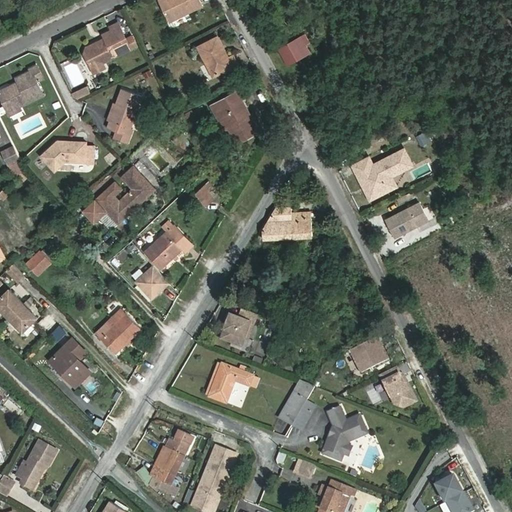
[(200,0),(167,0),(160,3),(169,21),(203,5),(200,0)]
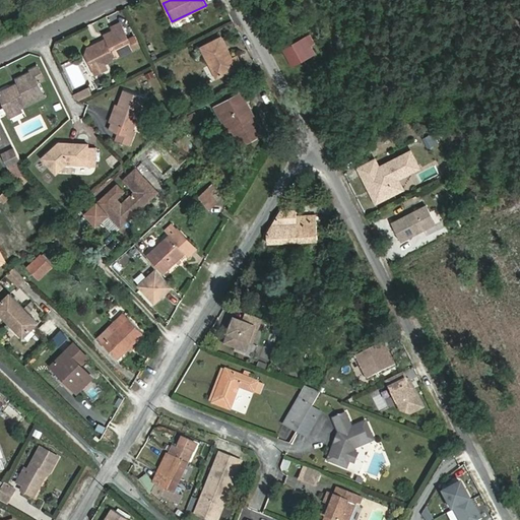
[(108,40),(87,49),(86,53),(93,69),(139,47),(135,38),(129,41),(120,23),(113,27),(114,30),(106,36),(108,40)]
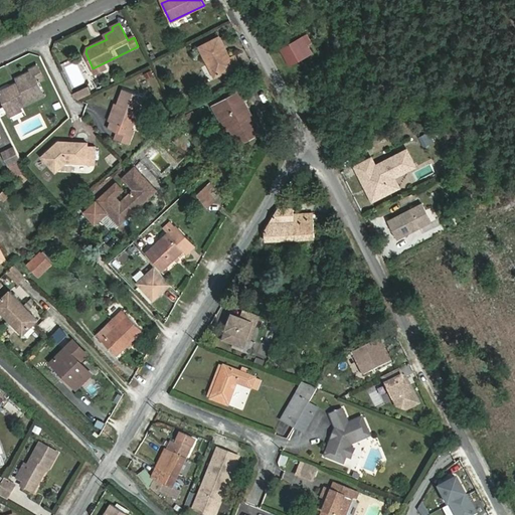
[(219,37),(199,47),(215,77),(239,65),(235,56),(230,59),(219,37)]
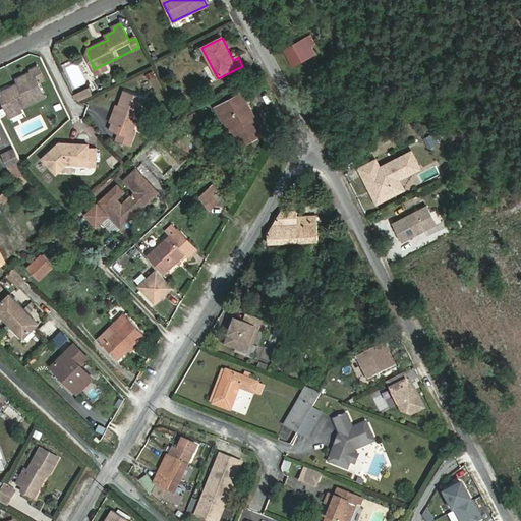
[(307,38),(285,50),(293,66),(315,54),(307,38)]
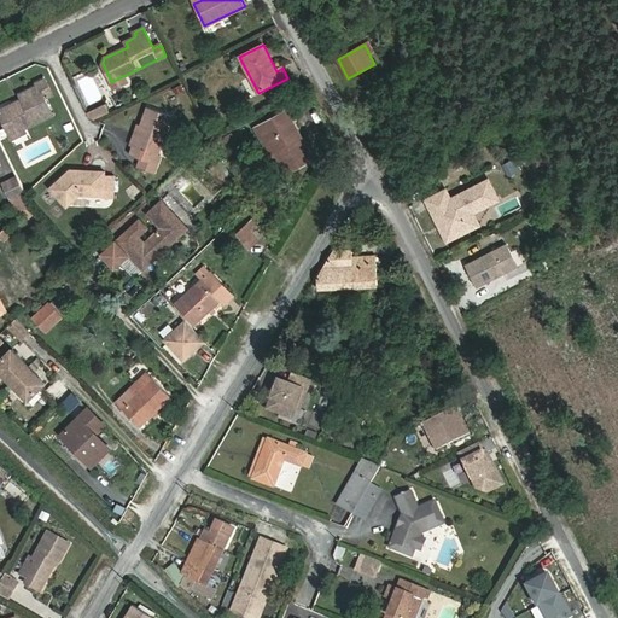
[(38,87),(21,94),(23,99),(0,109),(0,114),(7,130),(21,126),(24,128),(53,115),(45,99),(53,94),(46,80),(36,83),(38,87)]
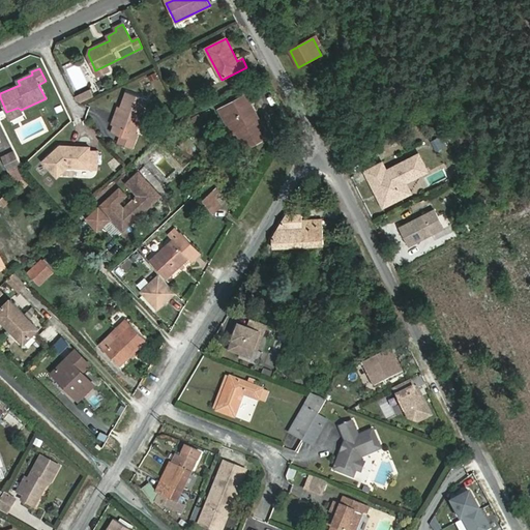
[(82,104),(94,97),(91,89),(75,97),(77,101),(82,104)]
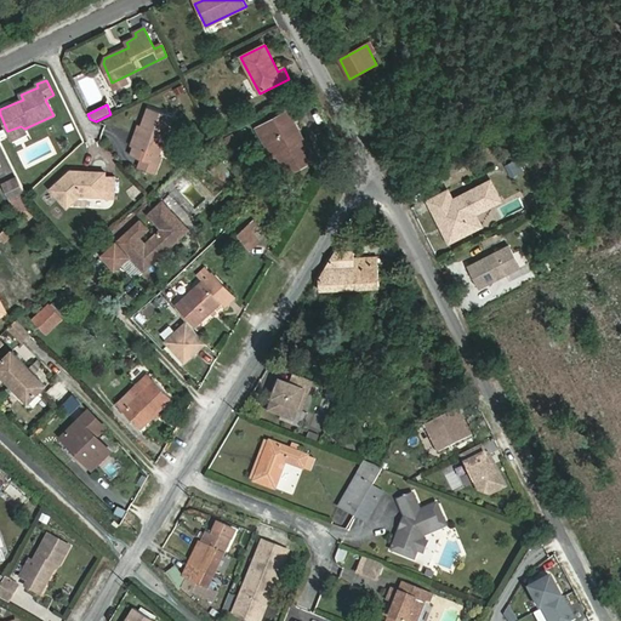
[(149,108),(143,126),(135,148),(143,152),(141,159),(158,166),(161,157),(159,155),(172,117),(149,108)]
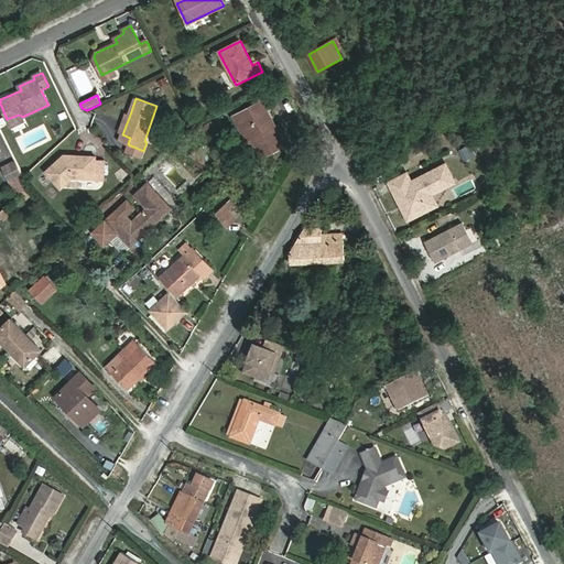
[(258,102),(234,116),(241,132),(247,129),(262,159),(286,145),(269,112),(264,115),(258,102)]
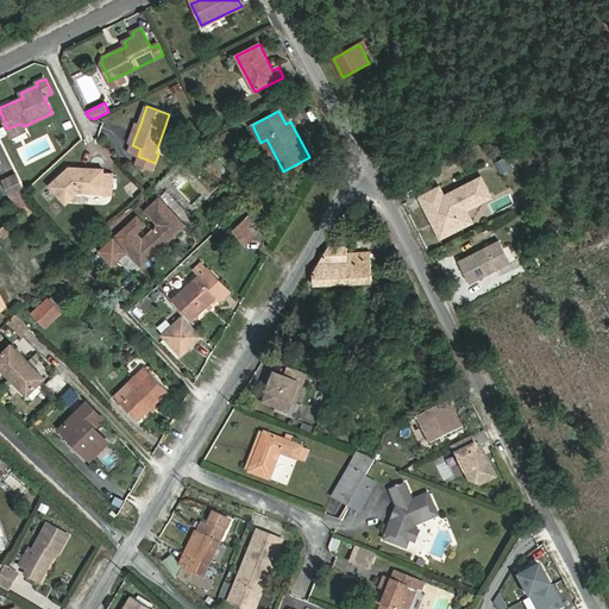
[(7,129),(12,137),(26,130),(24,126),(20,124),(7,129)]
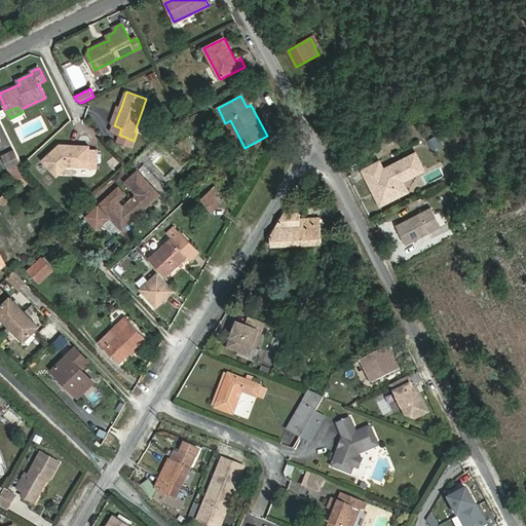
[(188,158),(199,150),(190,137),(179,144),(188,158)]
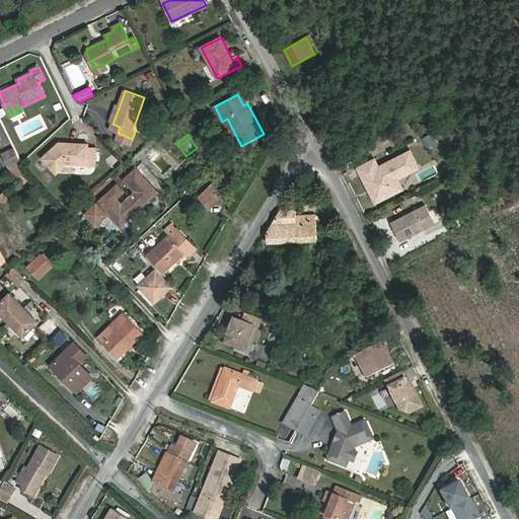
[(59,143),(43,158),(43,159),(34,166),(42,173),(50,166),(56,173),(67,163),(88,165),(88,166),(96,167),(97,147),(88,147),(88,144),(59,143)]
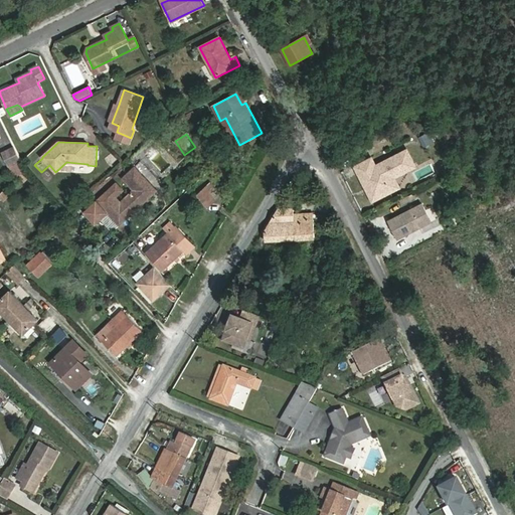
[(15,148),(2,154),(8,166),(20,160),(15,148)]
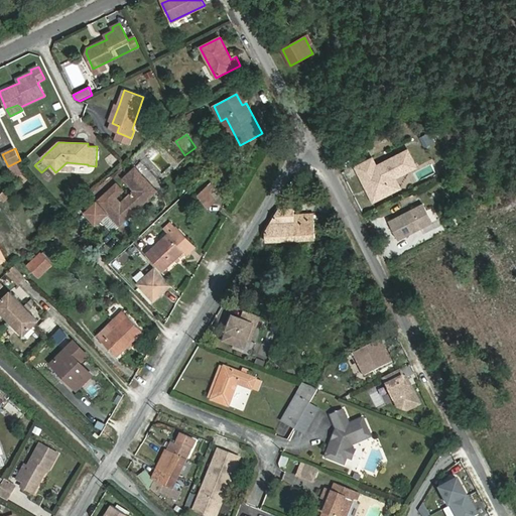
[(405,150),(376,165),(371,156),(355,165),(367,187),(373,184),(375,186),(373,187),(378,199),(391,191),(387,184),(396,179),(395,176),(392,171),(401,166),(404,171),(414,166),(405,150)]
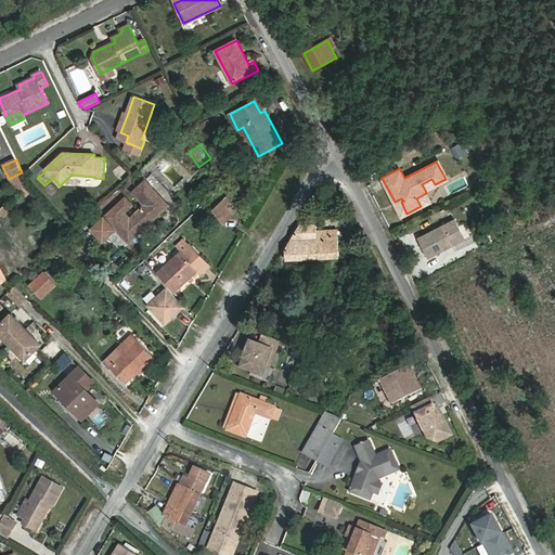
[(422,184),(425,190),(435,184),(431,179),(422,184)]
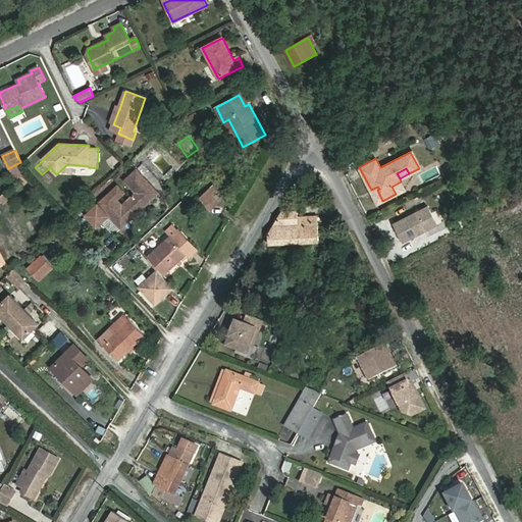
[(154,187),(137,169),(123,180),(135,193),(122,204),(119,202),(126,195),(119,188),(88,217),(98,228),(106,221),(110,217),(121,229),(153,199),(147,193),(154,187)]
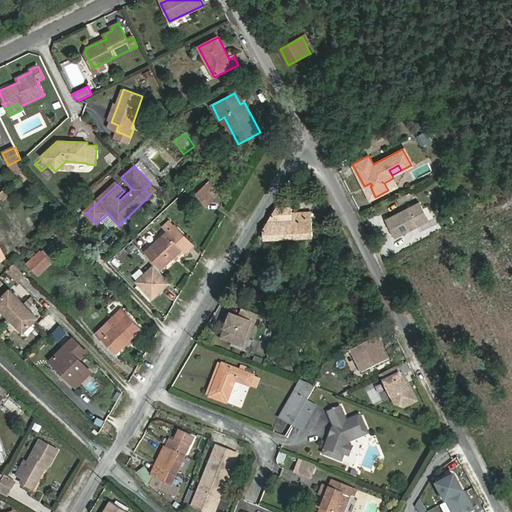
[(24,181),(28,177),(24,172),(19,176),(24,181)]
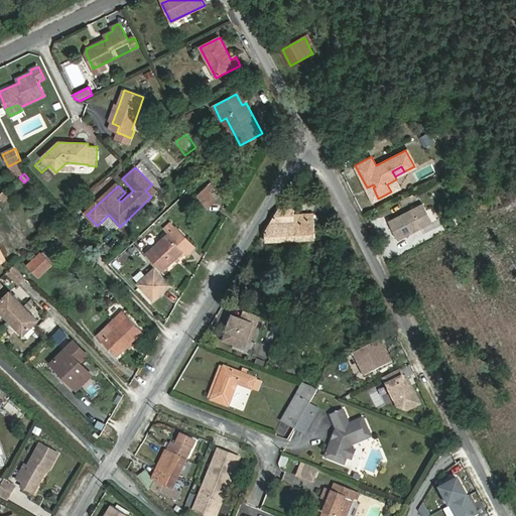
[(387,184),(391,191),(400,186),(396,179),(387,184)]
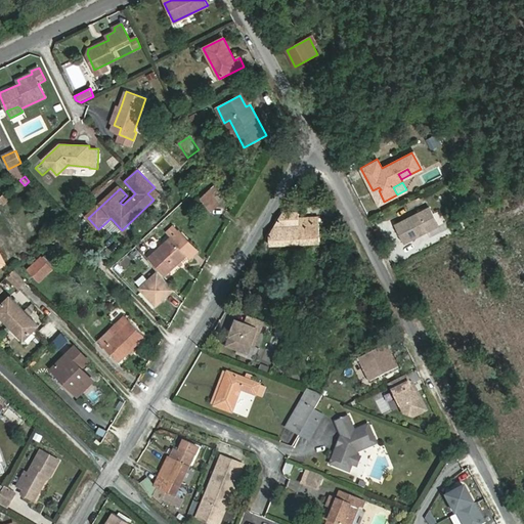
[(322,184),(312,183),(311,199),(321,200),(322,184)]
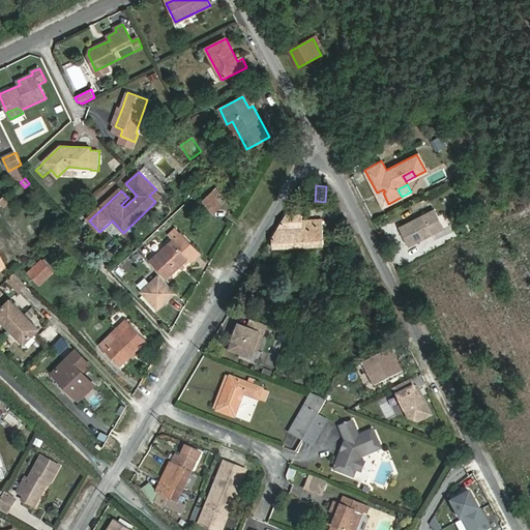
[(163,196),(156,189),(149,196),(155,202),(163,196)]
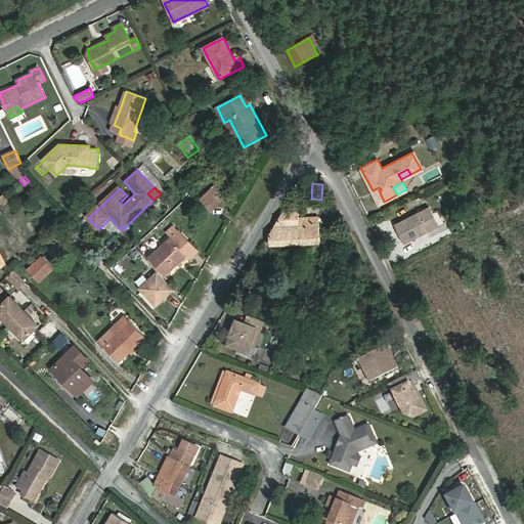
[(296,189),(292,197),(299,201),(302,193),(296,189)]
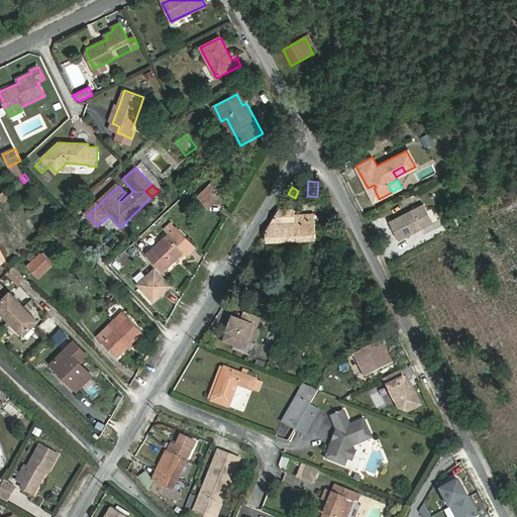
[(205,190),(198,196),(209,208),(216,202),(205,190)]
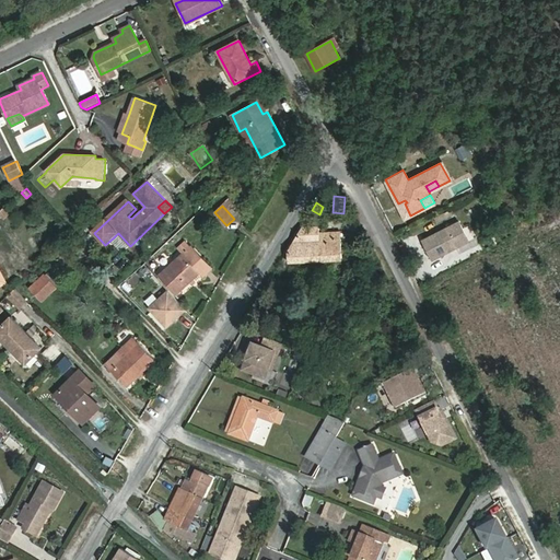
[(422,240),(432,259),(468,240),(458,221),(422,240)]
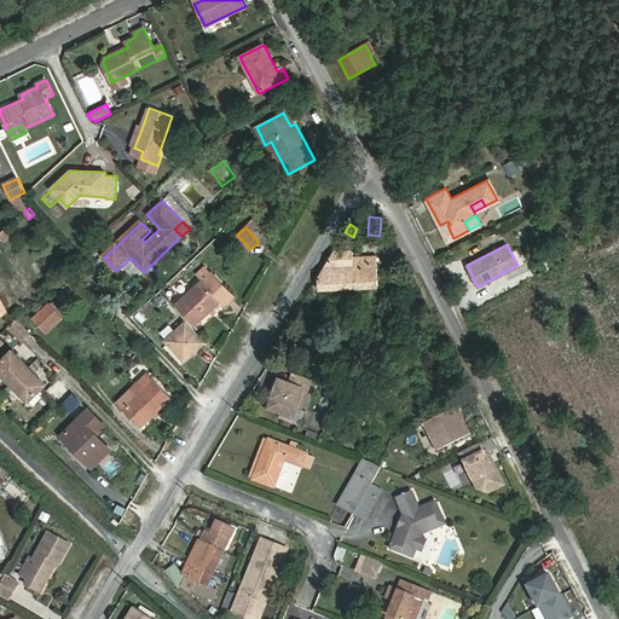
[(334,252),(318,277),(319,290),(376,287),(375,258),(354,258),(353,250),(334,252)]
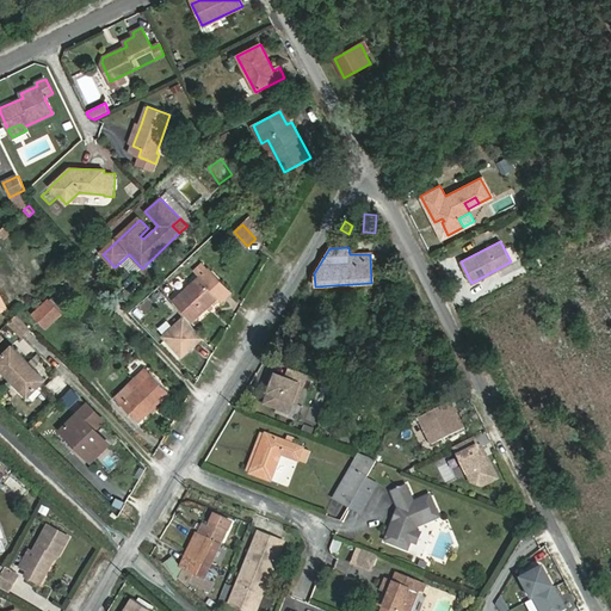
[(129,254),(124,259),(124,264),(133,273),(136,273),(142,269),(129,254)]
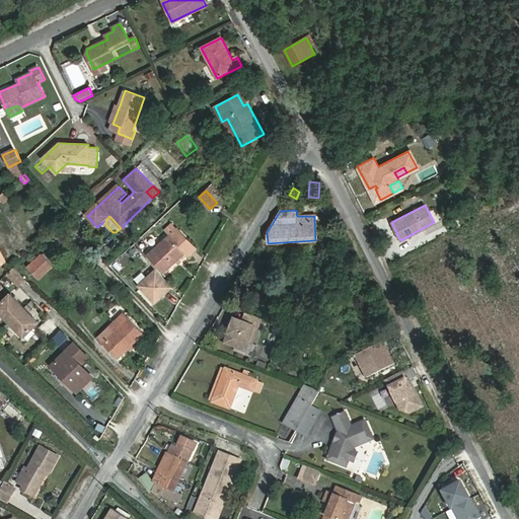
[(196,249),(173,224),(165,231),(169,236),(148,255),(163,273),(186,252),(189,255),(196,249)]
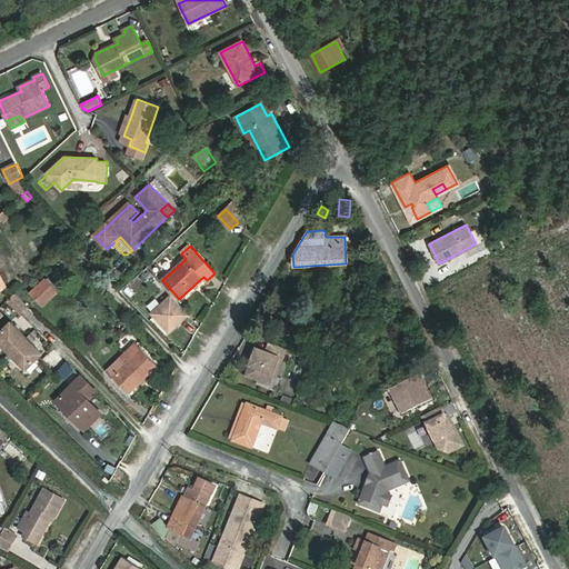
[(47,279),(30,293),(42,306),(58,291),(47,279)]
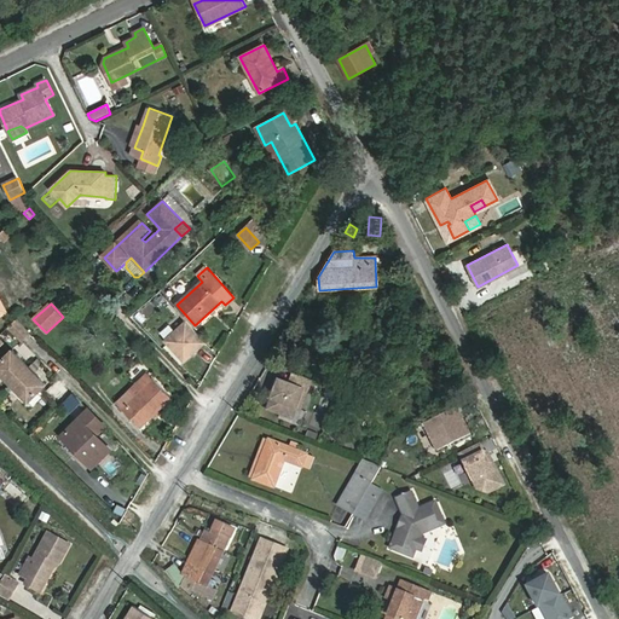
[(24,342),(33,333),(17,319),(9,329),(24,342)]
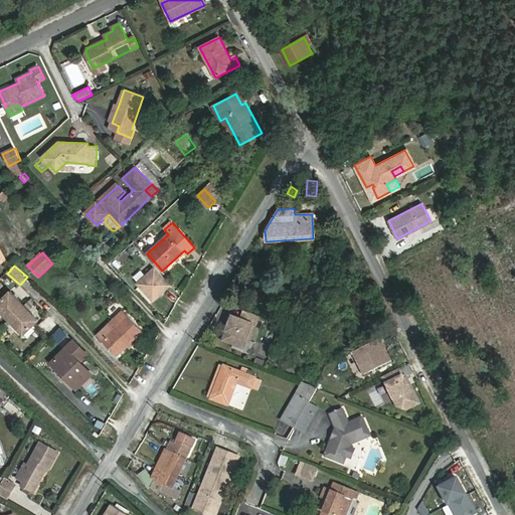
[(154,266),(136,283),(154,302),(172,285),(154,266)]
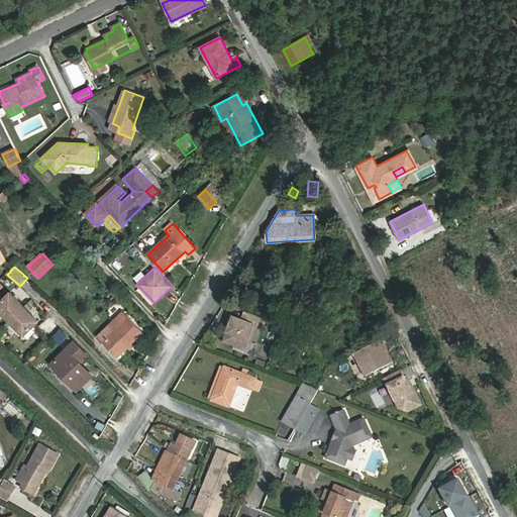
[(0,310),(10,320),(24,306),(10,292),(0,302),(0,310)]
